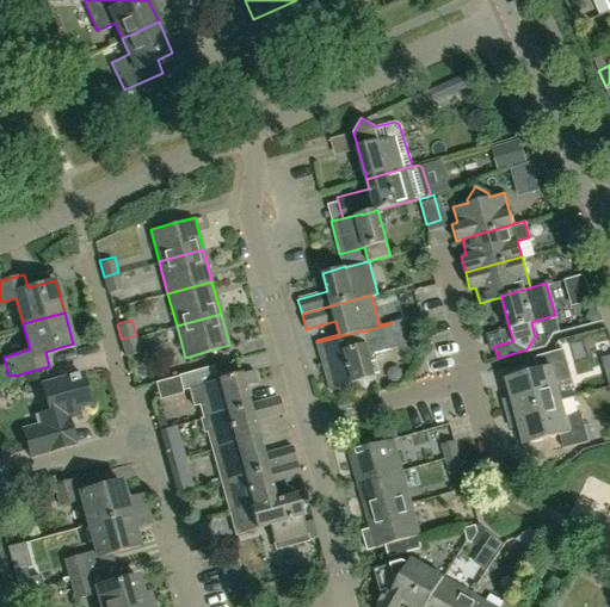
[(375,377),(368,352),(396,345),(392,323),(363,332),(362,330),(340,336),(344,351),(321,357),(330,389),(356,382),(365,388),(371,378),(375,377)]
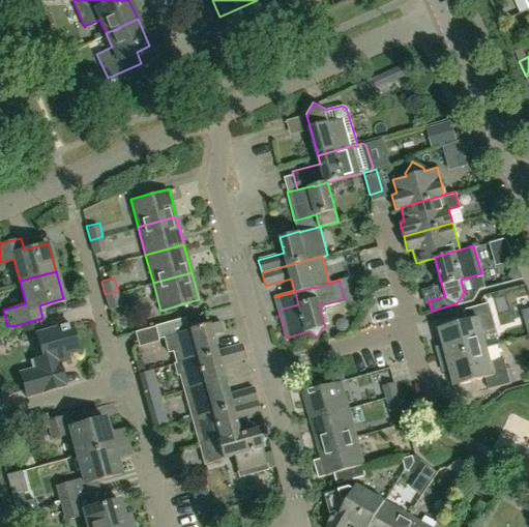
[(121,304),(118,291),(105,294),(109,308),(110,308),(121,304)]
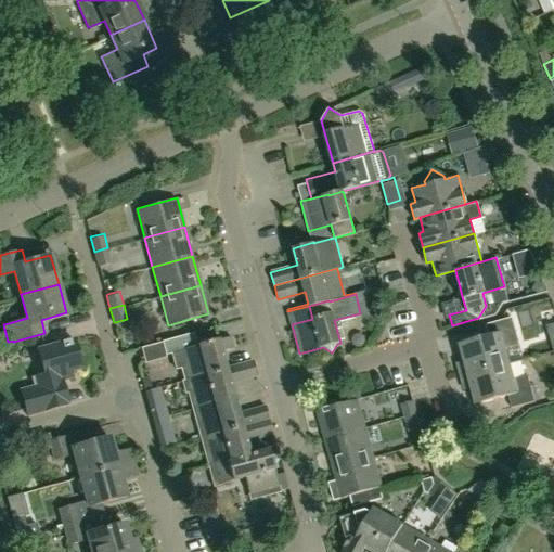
[(504,347),(518,344),(511,317),(485,323),(488,336),(460,344),(465,360),(456,362),(461,375),(507,362),(504,347)]
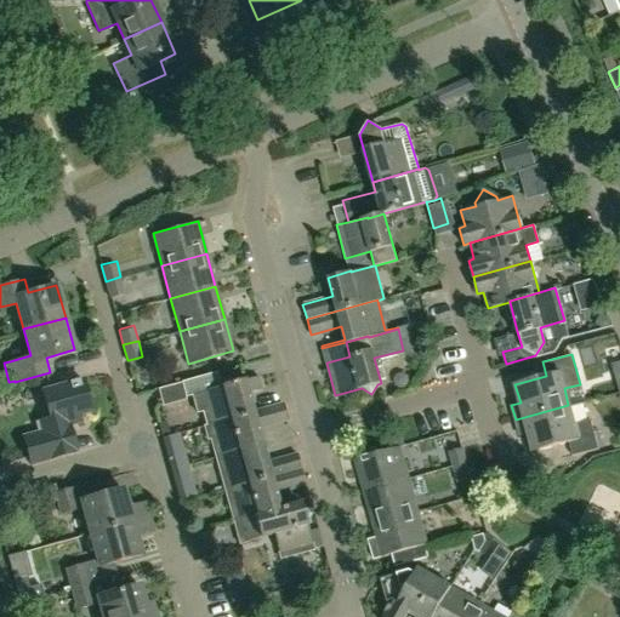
[(257,375),(220,384),(216,370),(187,378),(195,411),(203,409),(208,423),(254,411),(248,390),(261,387),(257,375)]
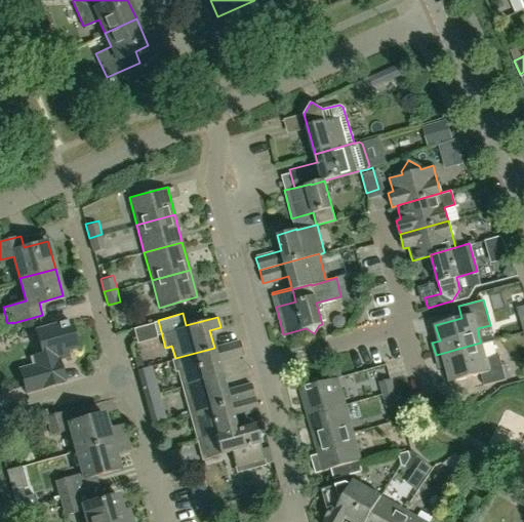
[(25,392),(52,384),(65,380),(58,358),(67,356),(65,350),(76,347),(69,320),(36,329),(43,354),(30,357),(34,374),(22,377),(25,392)]
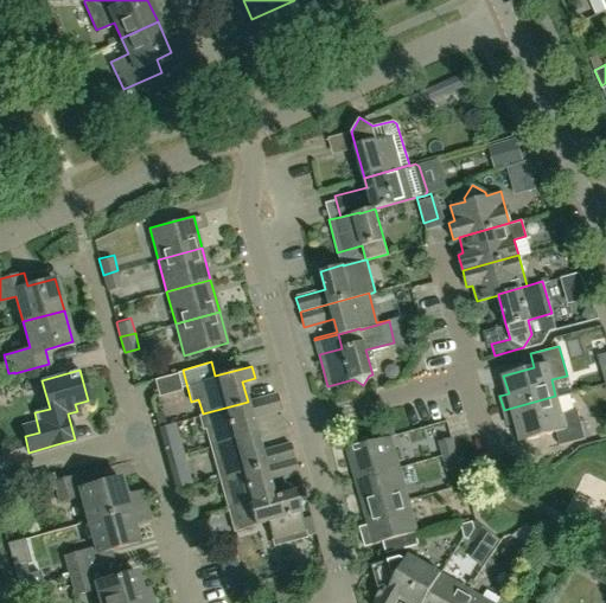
[(248,402),(203,414),(199,415),(203,428),(206,427),(211,446),(256,432),(252,416),(280,408),(275,393),(248,402)]
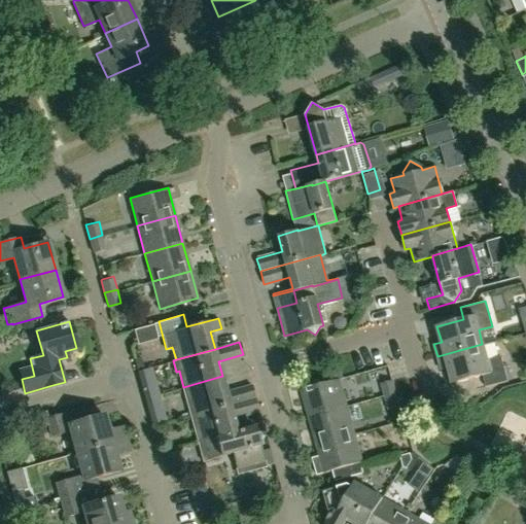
[(486,359),(482,344),(437,356),(441,368),(448,365),(452,382),(482,374),(485,385),(506,379),(500,355),(486,359)]
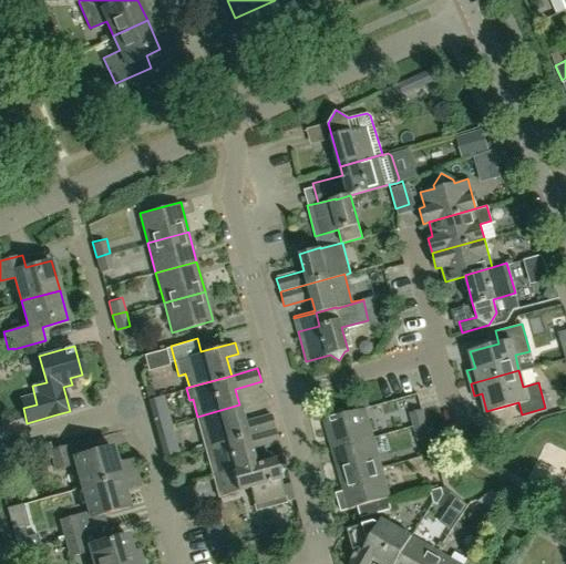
[(244,420),(239,404),(197,417),(205,445),(274,427),(269,412),(244,420)]
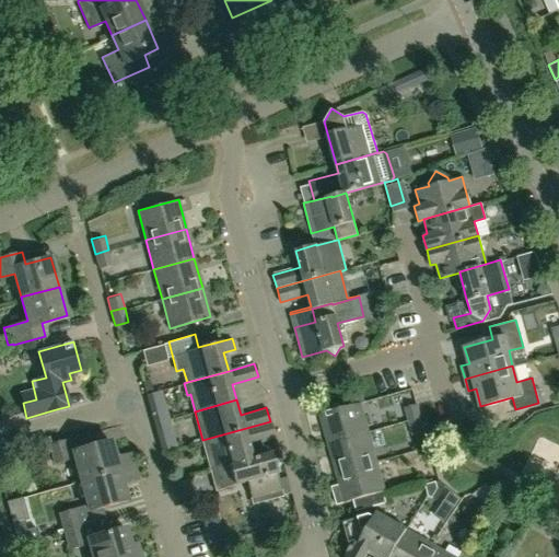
[(318,413),(327,442),(368,431),(360,402),(318,413)]
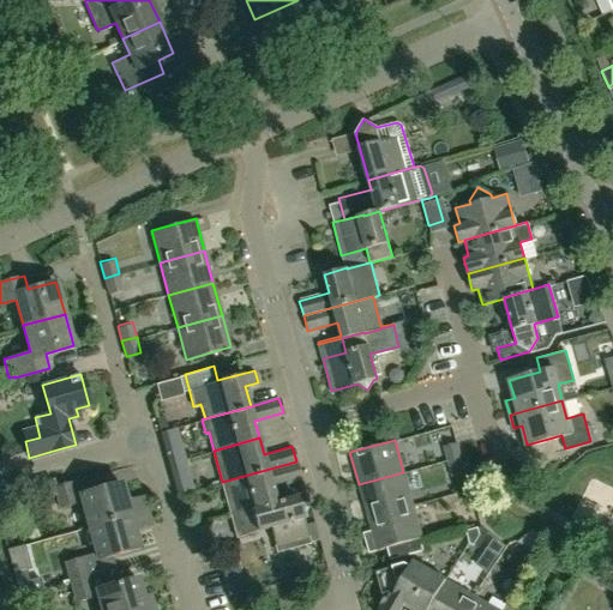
[(301,477),(296,461),(222,482),(230,514),(276,501),(276,500),(272,484),(301,477)]
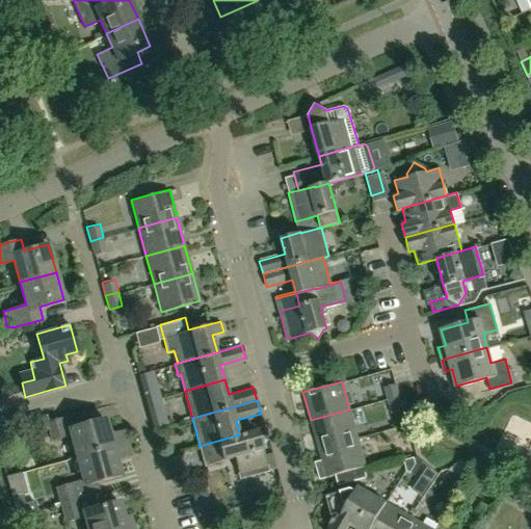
[(357,437),(349,410),(311,420),(318,448),(357,437)]
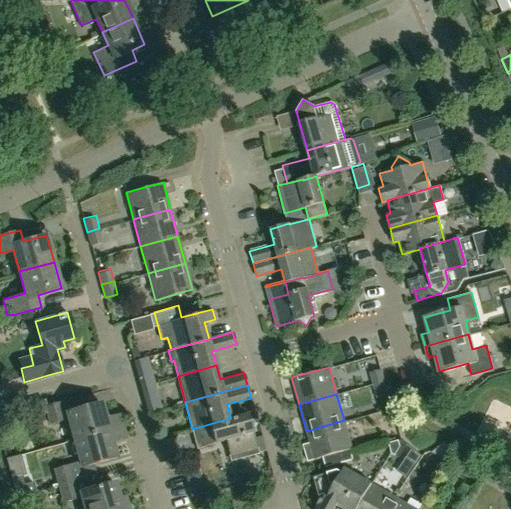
[(67,418),(73,439),(122,425),(118,414),(105,418),(101,402),(85,407),(82,395),(46,405),(44,399),(25,405),(28,417),(47,411),(50,422),(67,418)]
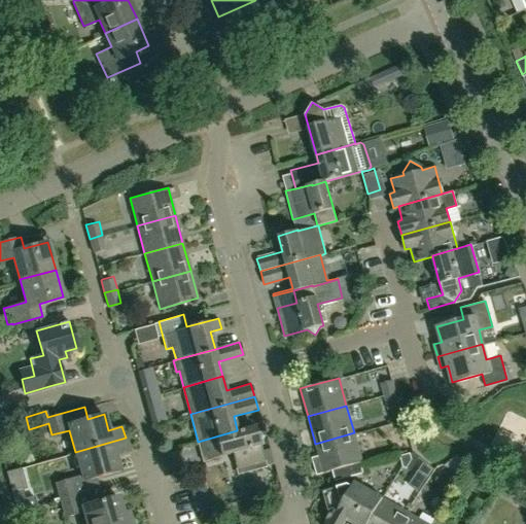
[(254,425),(237,429),(237,430),(198,442),(203,460),(232,452),(237,472),(265,464),(254,425)]
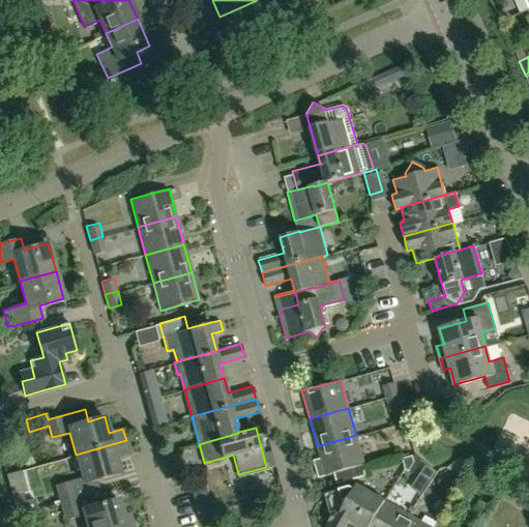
[(363,463),(356,435),(317,446),(320,458),(314,459),(318,475),(333,471),(336,482),(365,475),(362,464),(363,463)]
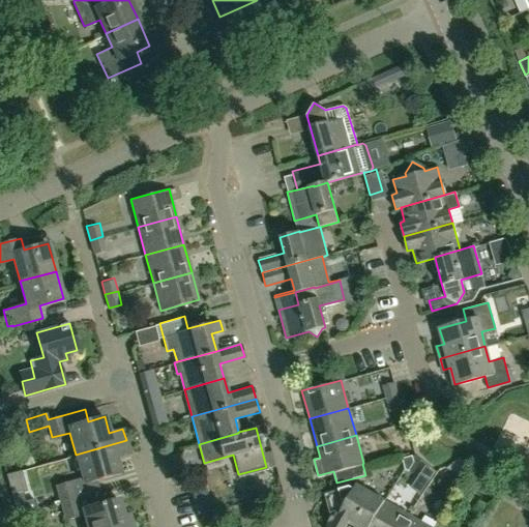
[(129,452),(126,440),(76,455),(82,477),(56,485),(61,501),(99,491),(96,479),(120,472),(116,457),(129,452)]
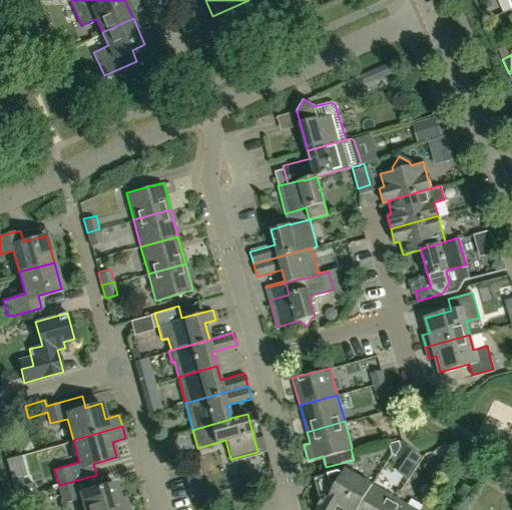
[(399,440),(388,442),(391,453),(395,455),(400,446),(399,440)]
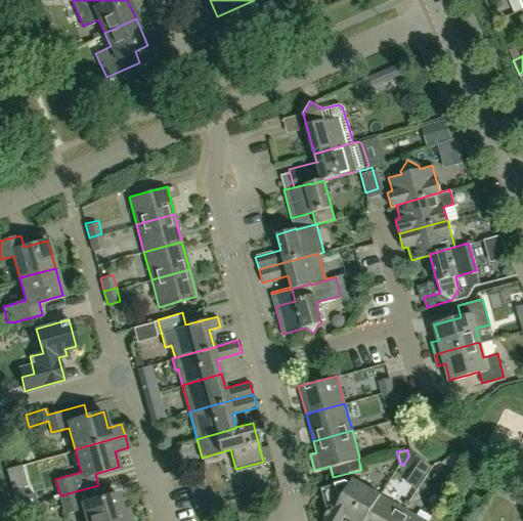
[(355,520),(361,520),(378,493),(361,484),(351,478),(348,482),(344,480),(319,487),(327,511),(320,520),(340,520),(344,514),(355,520)]
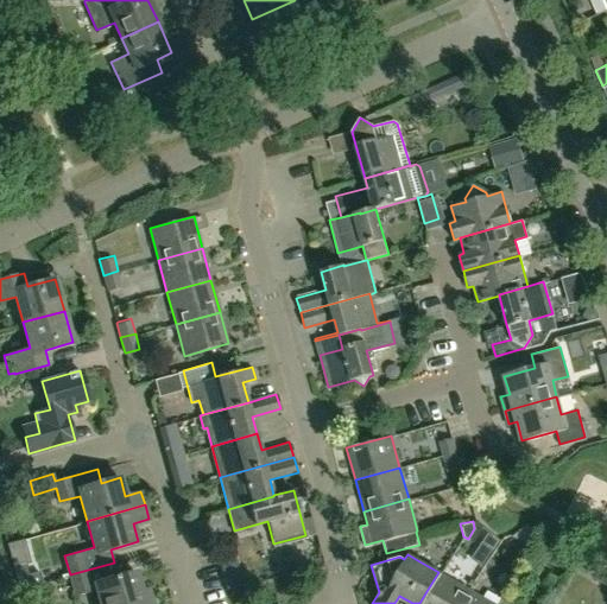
[(48,579),(62,576),(59,567),(40,573),(39,570),(27,572),(25,561),(12,564),(19,587),(42,582),(48,579)]
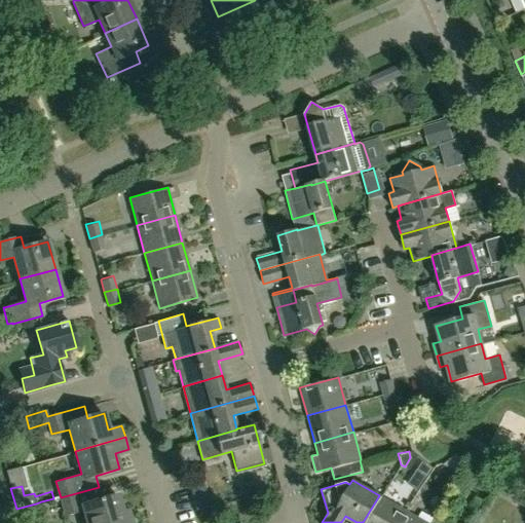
[(102,498),(99,487),(61,497),(66,515),(83,510),(86,522),(121,522),(130,521),(127,509),(121,511),(117,494),(102,498)]
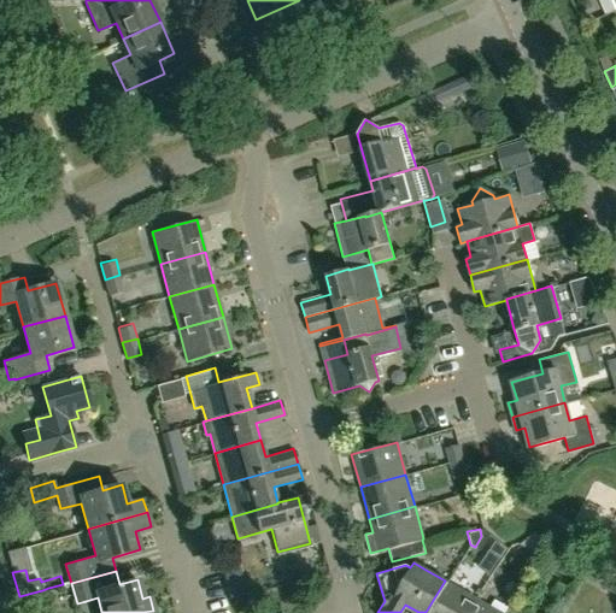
[(465,612),(475,597),(445,581),(426,612),(465,612)]
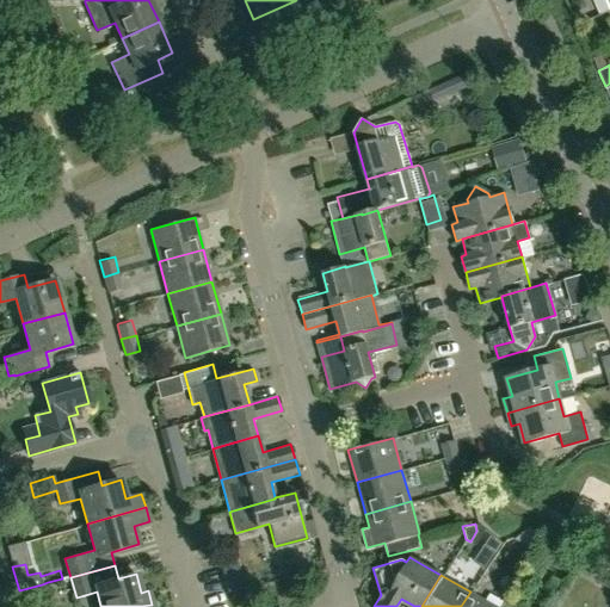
[(497,606),(470,592),(461,606),(497,606)]
